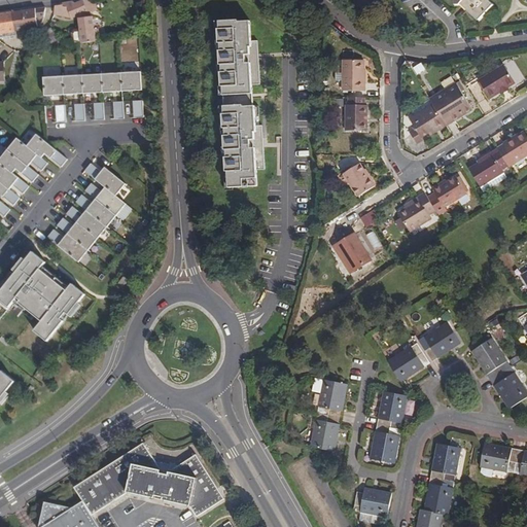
[(99,9),(95,0),(82,0),(74,3),(71,2),(70,2),(63,3),(63,5),(56,6),(55,14),(71,19),(78,15),(79,18),(79,31),(76,31),(72,35),(72,41),(75,44),(80,43),(99,41),(99,29),(94,29),(93,18),(89,18),(89,12),(99,9)]
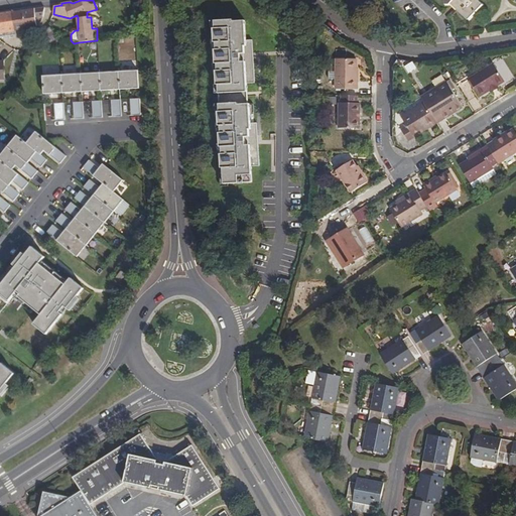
[(479,0),(445,0),(444,5),(449,5),(450,3),(470,20),(484,4),(479,0)]
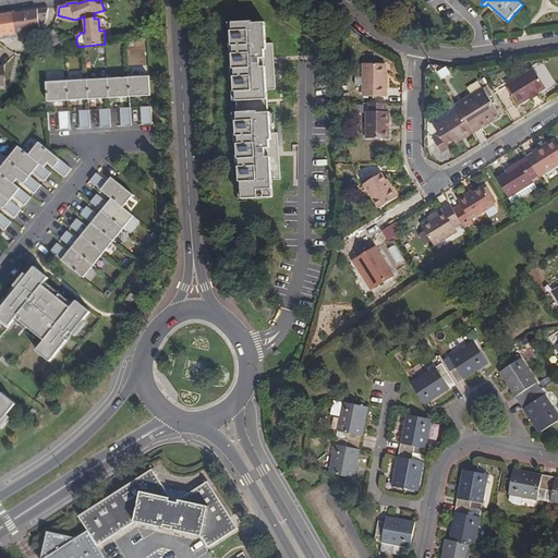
[(46,19),(48,8),(13,12),(16,33),(40,29),(46,19)]
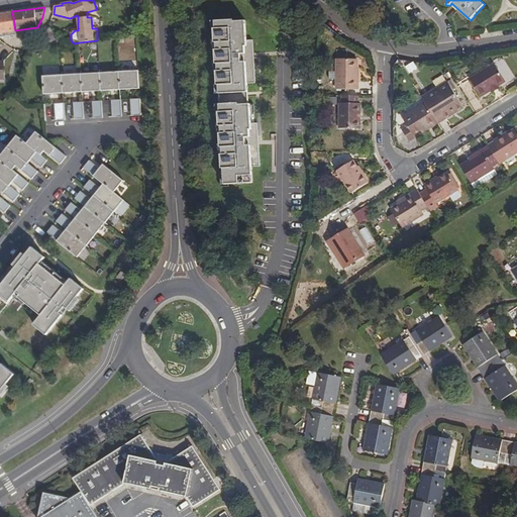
[(15,30),(12,11),(0,13),(0,33),(15,31),(15,30)]
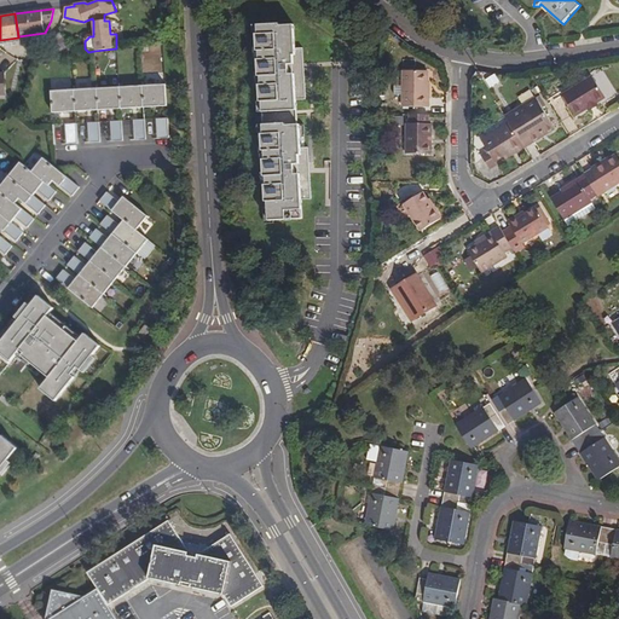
[(281,23),(258,24),(259,35),(256,35),(258,51),(259,51),(260,59),(258,59),(259,76),(261,76),(261,85),(259,85),(260,102),(262,102),(262,113),(264,136),(262,137),(264,152),(265,152),(265,161),(264,161),(265,178),(266,178),(267,186),(265,186),(266,202),(267,202),(268,220),(304,219),(302,200),(310,200),(308,183),(306,183),(306,173),(300,174),(299,165),(310,165),(308,148),(306,148),(305,125),(298,125),(296,100),(304,99),(302,82),(301,82),(300,74),(295,74),(295,64),(305,64),(304,48),(295,48),(294,25),(281,25),(281,23)]
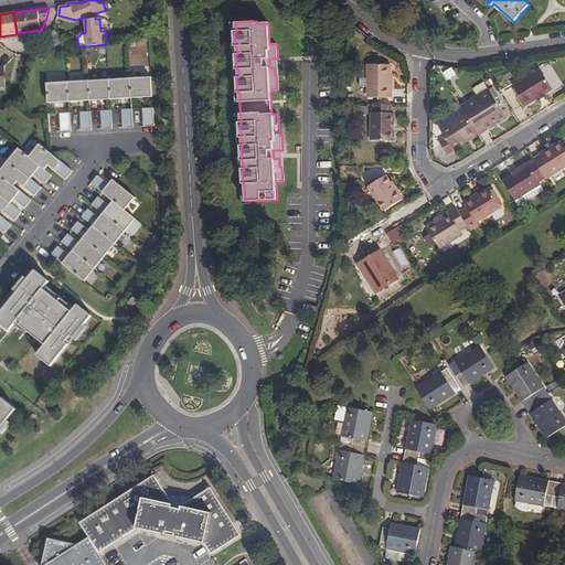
[(56,30),(44,36),(46,40),(44,42),(48,48),(50,45),(53,50),(66,49),(67,49),(56,30)]
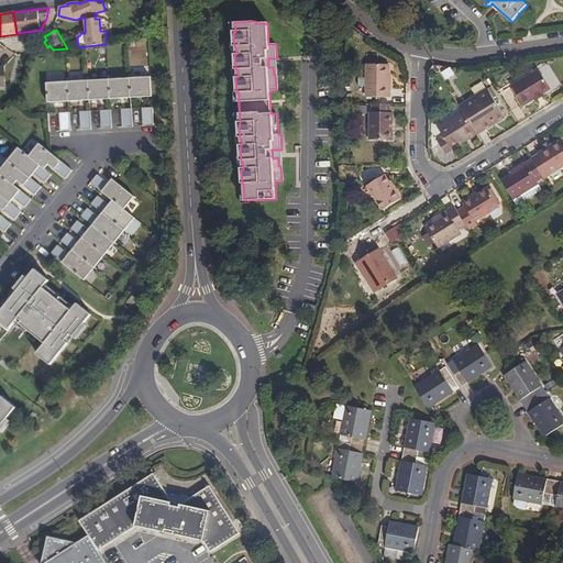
[(273,67),(277,67),(277,58),(268,58),(268,67),(273,67)]
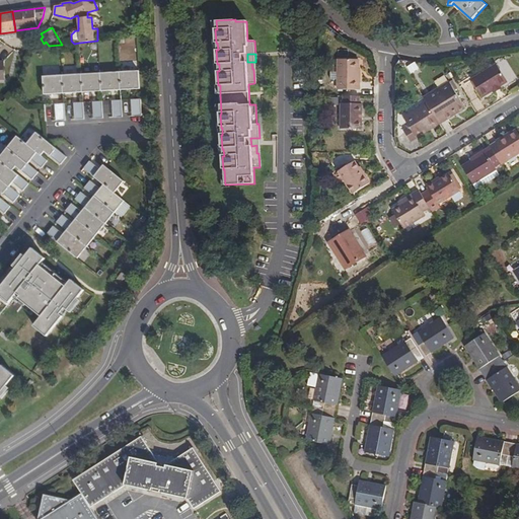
[(339,90),(361,90),(361,82),(359,81),(359,60),(339,60),(339,90)]
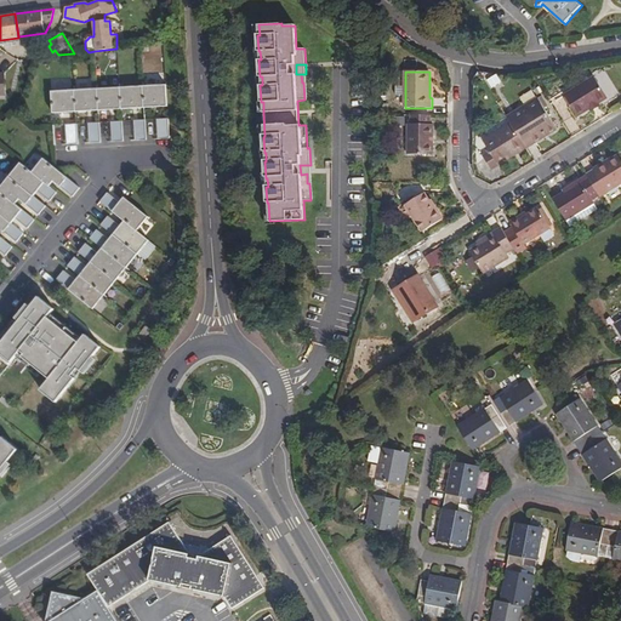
[(500,74),(489,79),(493,89),(503,84),(500,74)]
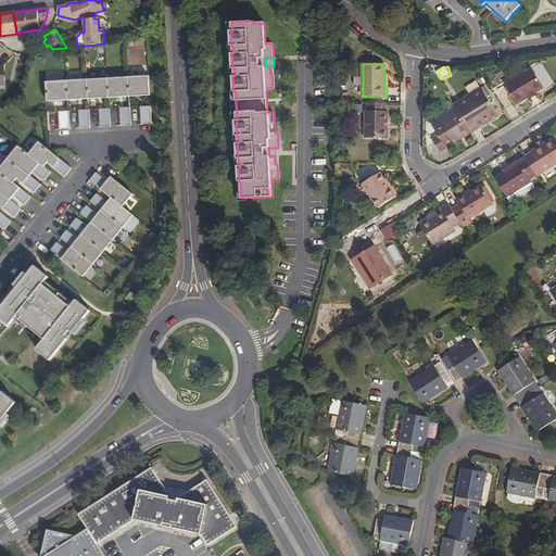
[(516,104),(528,98),(534,92),(543,88),(531,70),(505,86),(516,104)]
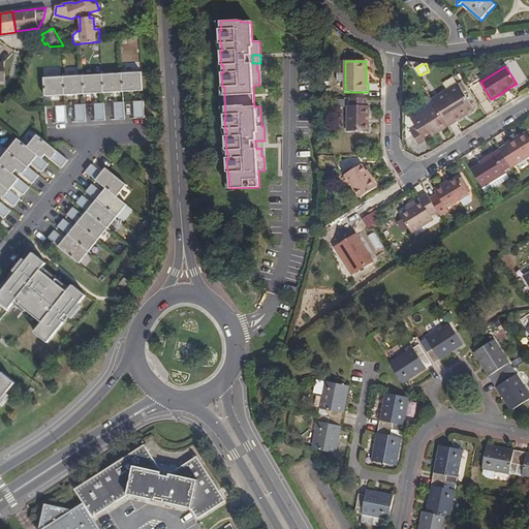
[(122,73),(123,92),(143,91),(142,72),(122,73)]
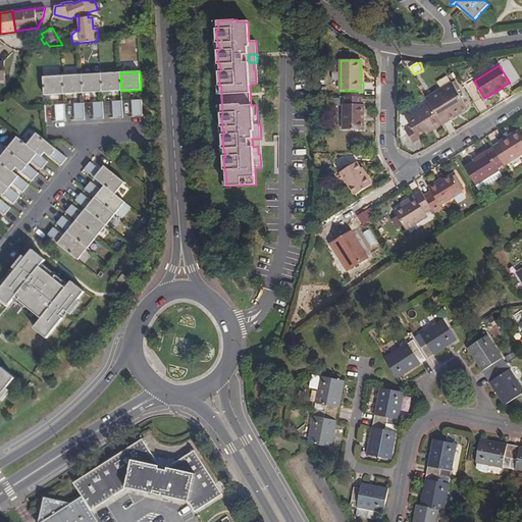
[(101,73),(102,92),(121,91),(120,72),(101,73)]
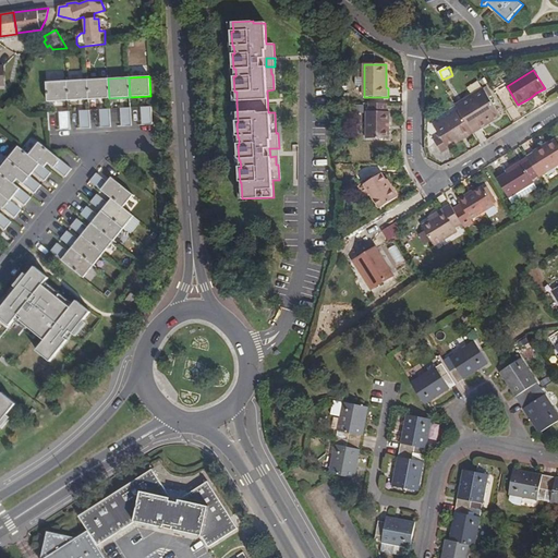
[(87,80),(88,99),(109,98),(108,79),(87,80)]
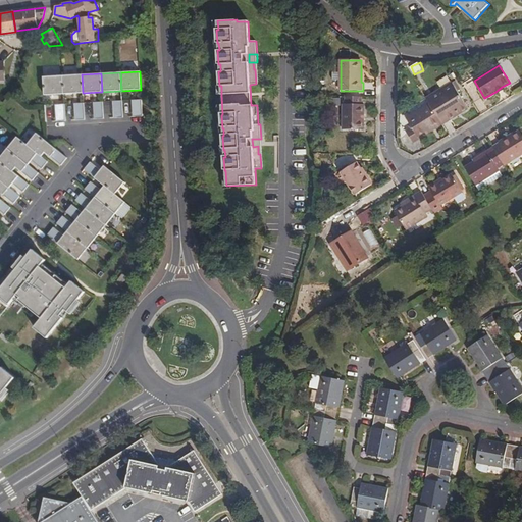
[(63,94),(83,93),(82,74),(62,75),(63,94)]
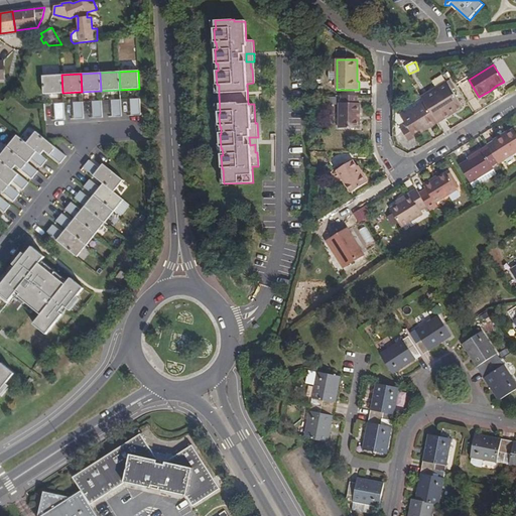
[(62,93),(61,75),(42,76),(43,95),(62,93)]
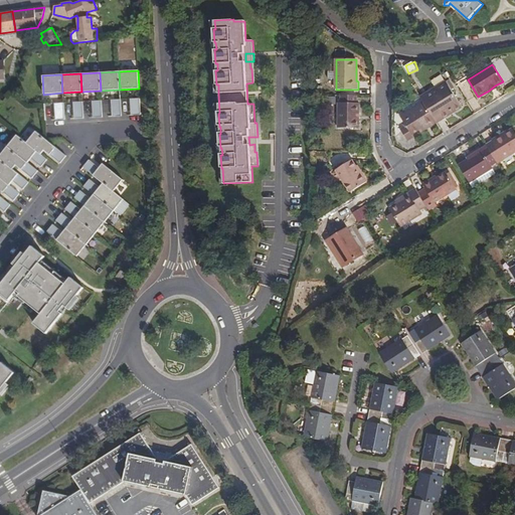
[(446,81),(419,98),(422,104),(435,123),(461,108),(446,81)]
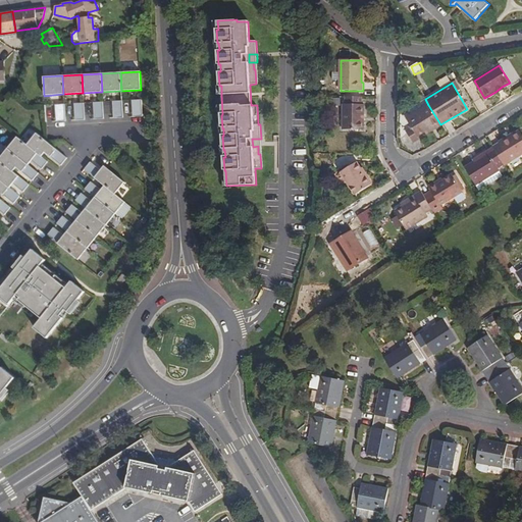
[(361,97),(345,97),(345,104),(343,104),(343,129),(364,129),(364,105),(361,104),(361,97)]
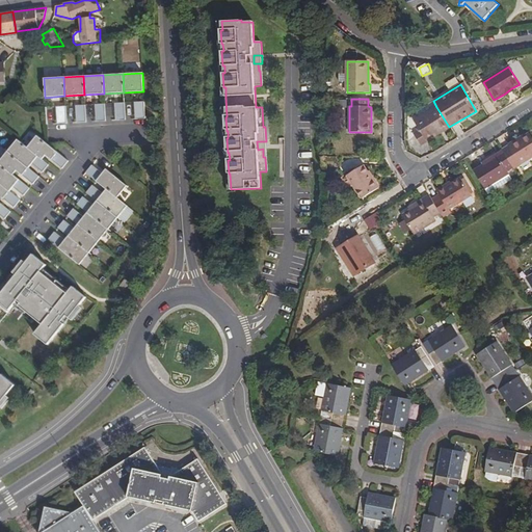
[(134,102),(135,120),(145,118),(144,102),(134,102)]
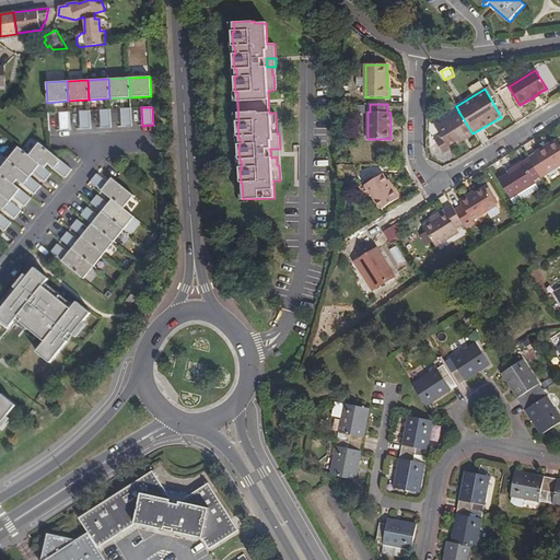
[(120,109),(121,127),(132,127),(131,108),(120,109)]
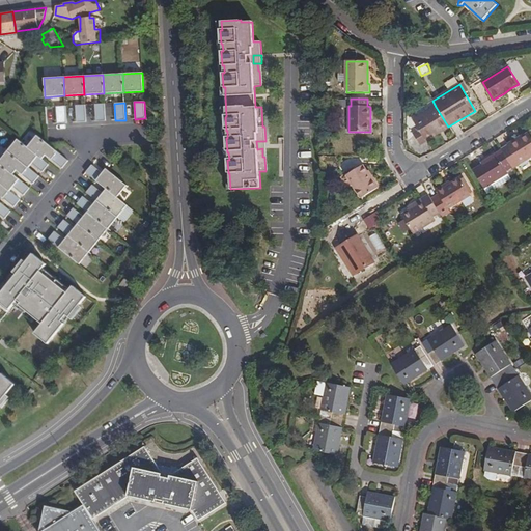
[(94,105),(95,121),(105,121),(105,104),(94,105)]
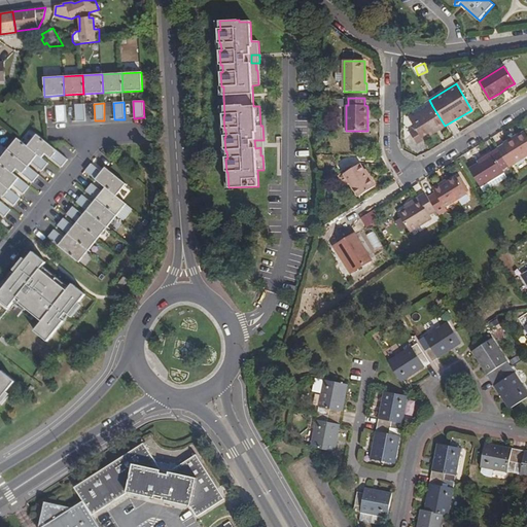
[(74,105),(75,121),(85,121),(84,104),(74,105)]
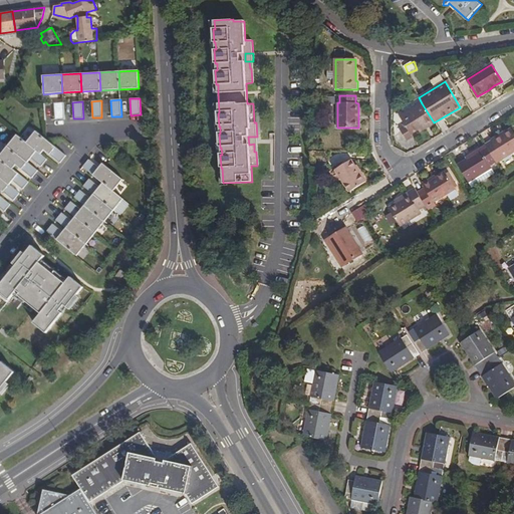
[(63,102),(54,103),(55,119),(64,119),(63,102)]
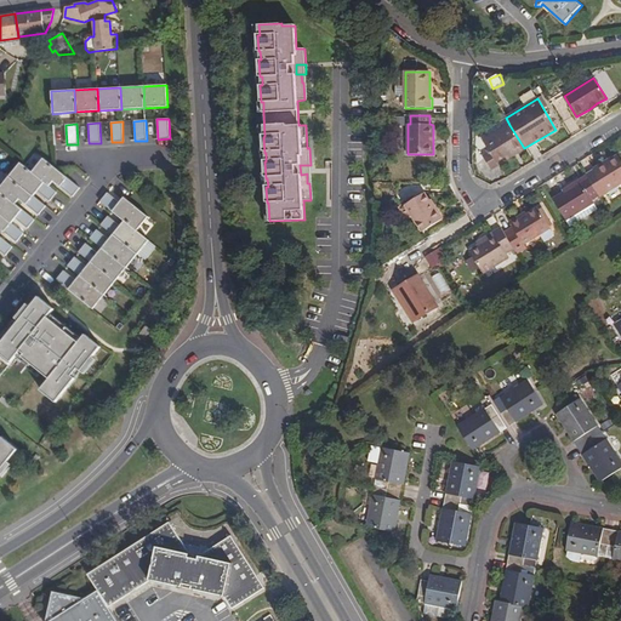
[(516,155),(525,148),(524,148),(510,125),(482,141),(489,153),(482,158),(489,171),(497,166),(495,163),(502,158),(514,152),(516,155)]
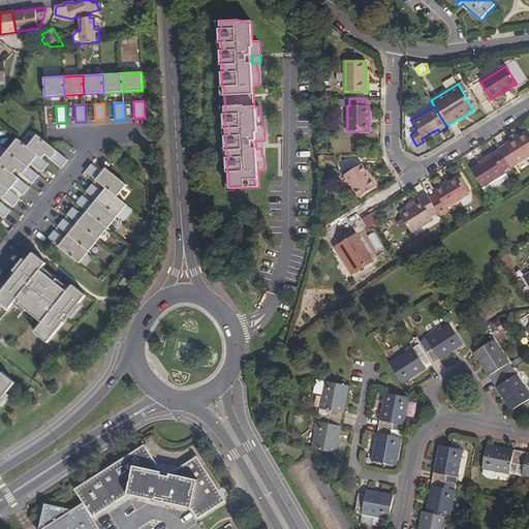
[(430,137),(439,132),(438,129),(428,134),(430,137)]
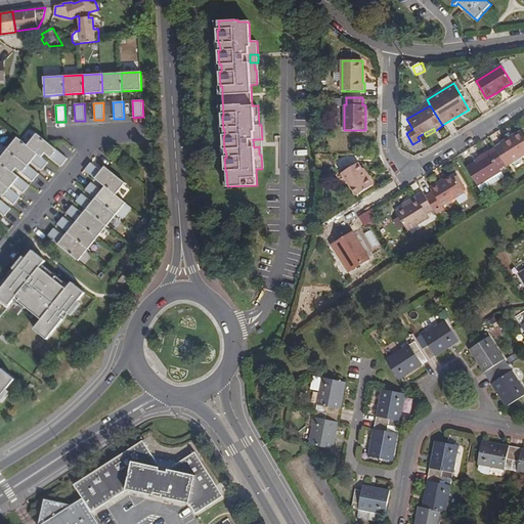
[(494,150),(505,167),(523,155),(523,136),(521,132),(493,149),(494,150)]
